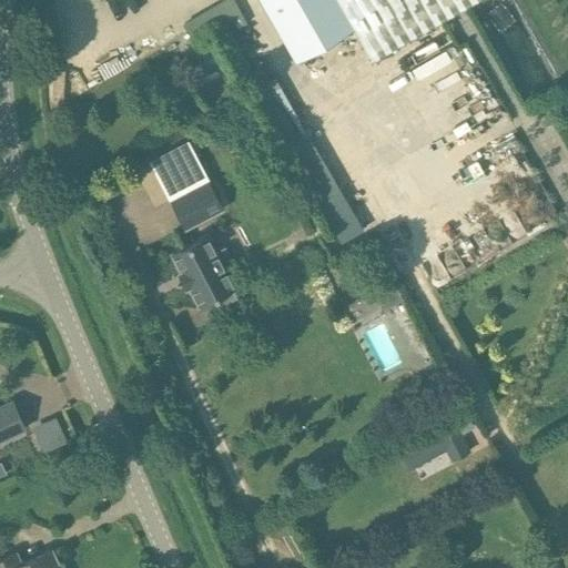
[(477,0),(224,0),(277,75),(347,38),(366,71),(449,16),(477,0)]
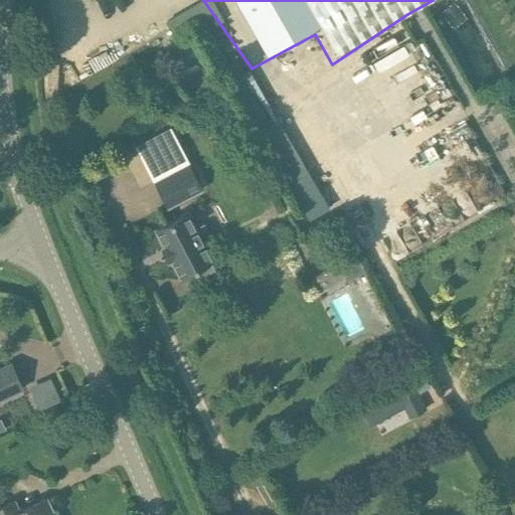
[(377,59),(416,44),(410,28),(371,43),(377,59)]
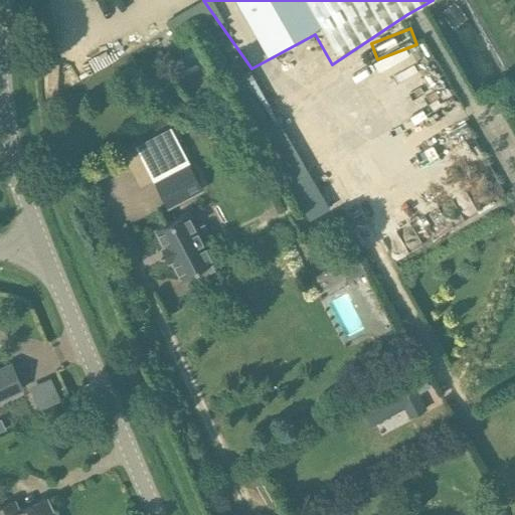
[(265,122),(275,117),(255,78),(245,83),(265,122)]
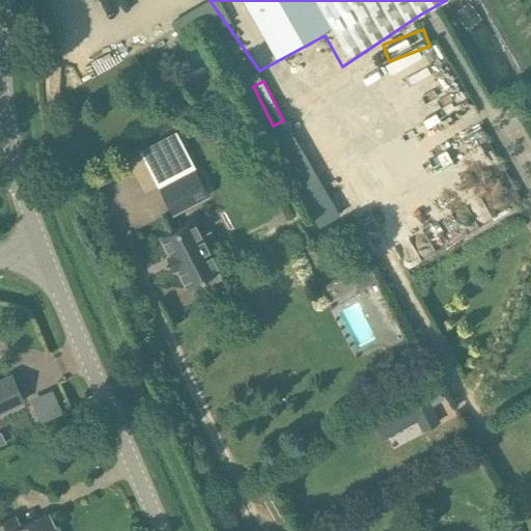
[(268,137),(301,188),(323,173),(290,122),(268,137)]
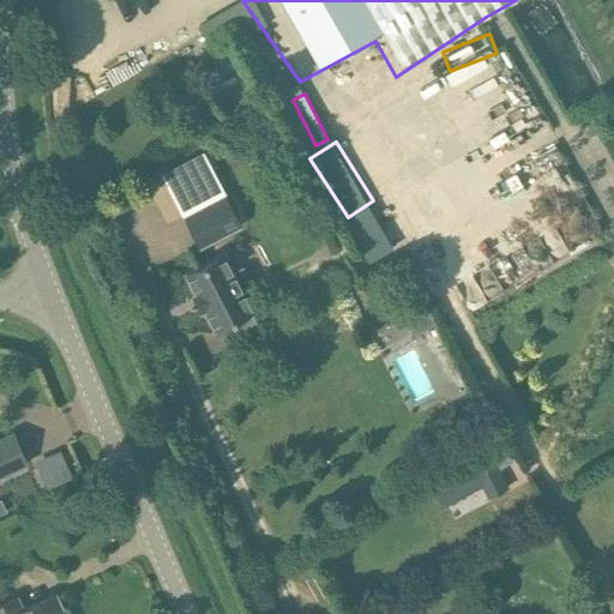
[(240,226),(224,196),(185,216),(200,246),(240,226)]
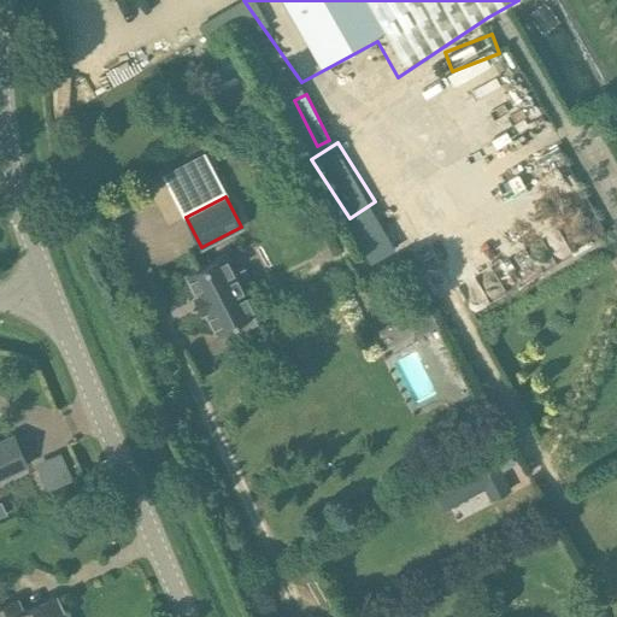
[(235,274),(224,254),(187,274),(197,294),(194,297),(203,312),(205,311),(216,331),(233,322),(238,331),(256,322),(251,313),(254,311),(245,292),(253,287),(244,269),(235,274)]
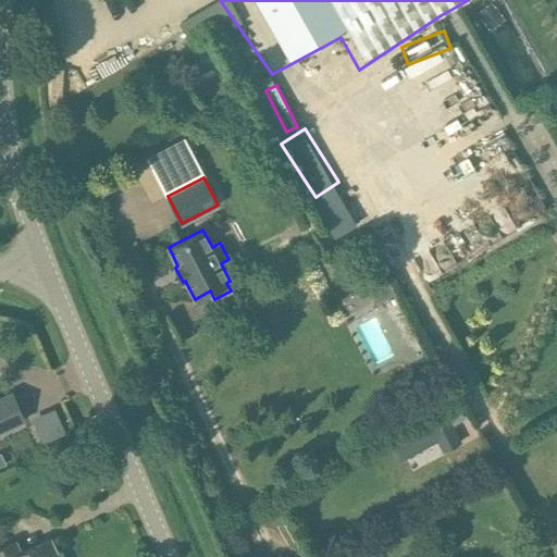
[(0,431),(24,420),(11,393),(0,397),(0,431)]
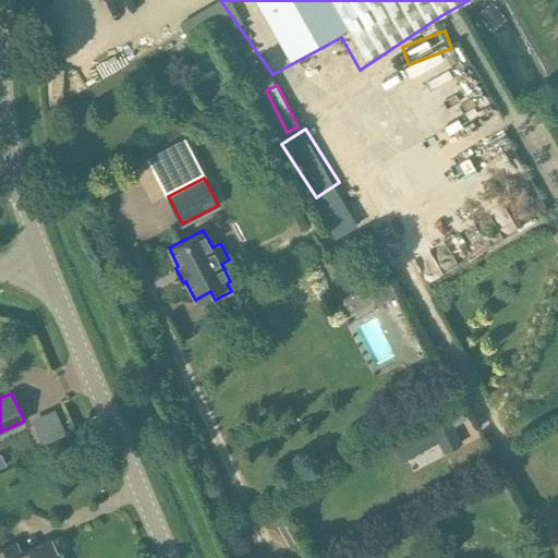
[(458,409),(392,445),(402,462),(438,443),(444,452),(458,445),(450,431),(465,422),(458,409)]
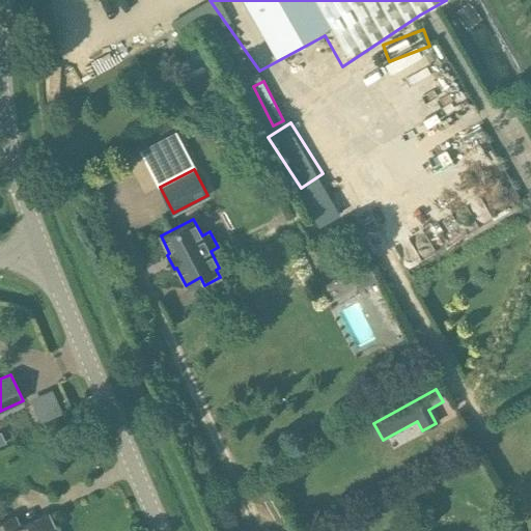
[(52,530),(46,515),(19,527),(15,516),(0,523),(0,530),(52,530)]
